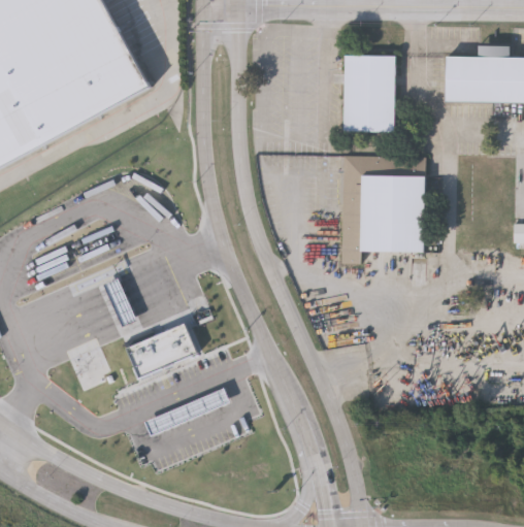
[(102,0),(149,83),(0,164),(0,0),(102,0)]
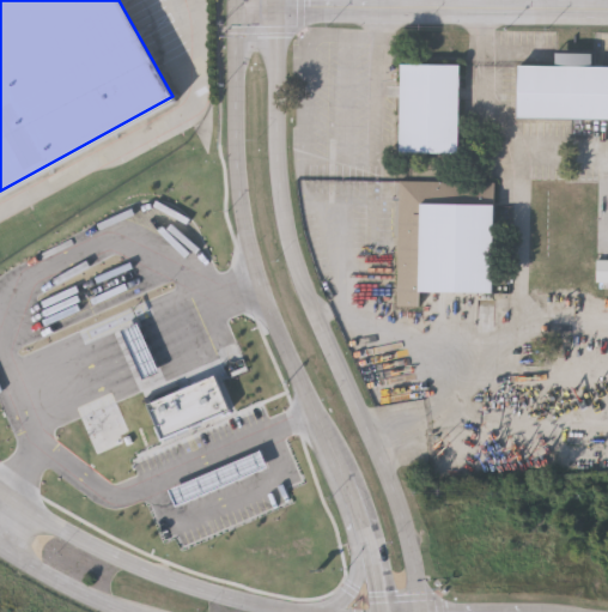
[(607,120),(515,119),(515,66),(554,66),(554,60),(555,54),(591,54),(590,61),(590,67),(607,67),(607,120)]
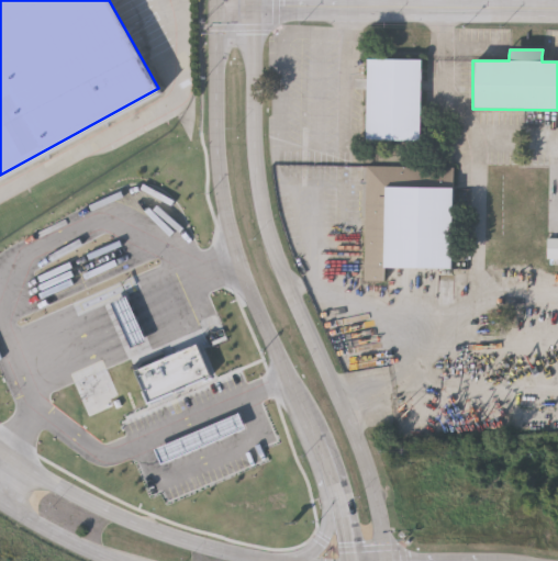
[(421,59),(421,142),(365,142),(366,59),(421,59)]
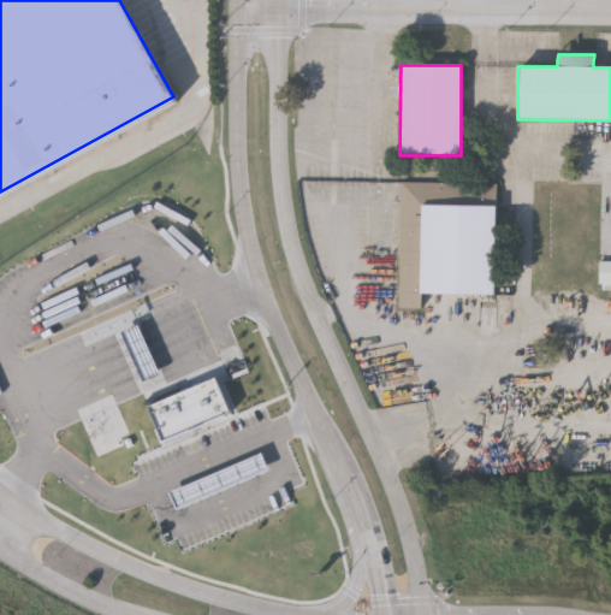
[(496,295),(474,294),(474,321),(419,321),(419,309),(396,308),(397,182),(496,182),(496,295)]
